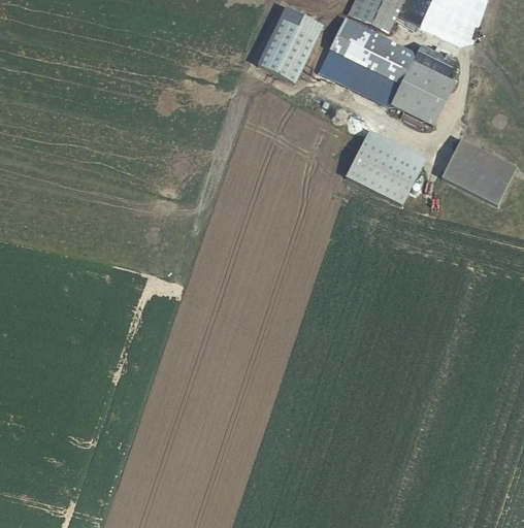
[(357,0),(354,7),(391,27),(404,0),(357,0)]
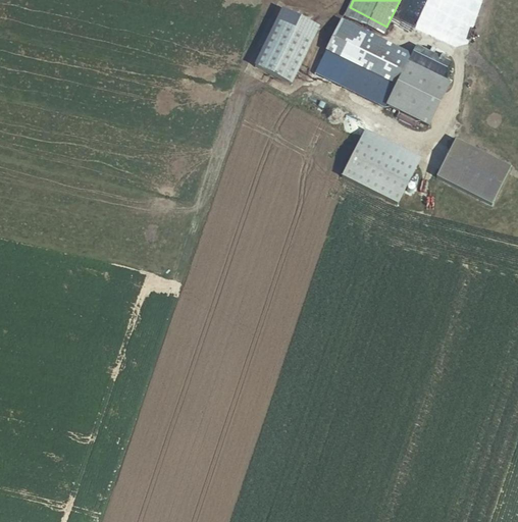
[(282,5),(255,61),(293,81),(320,23),(282,5)]
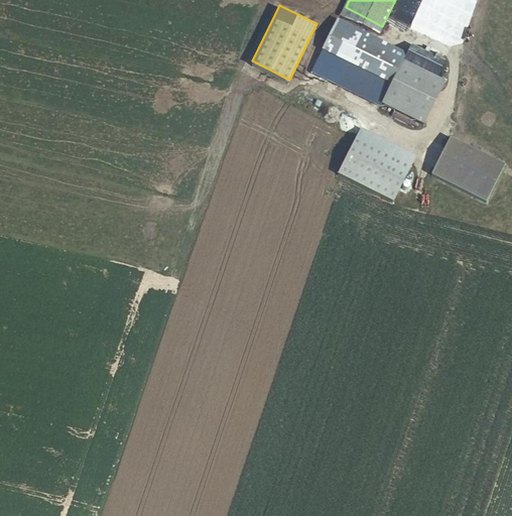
[(401,57),(405,50),(338,15),(334,23),(401,57)]
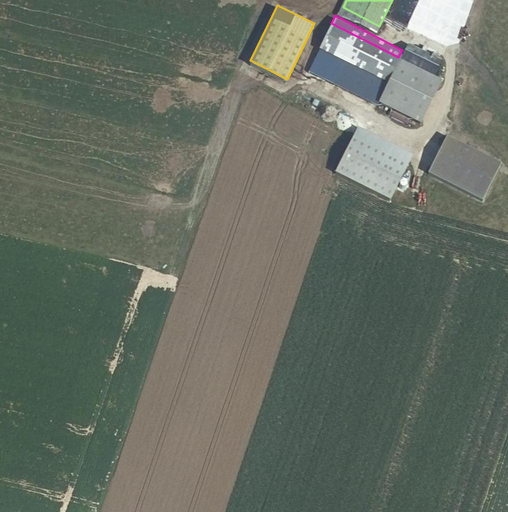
[(319,46),(386,81),(398,57),(331,23),(319,46)]
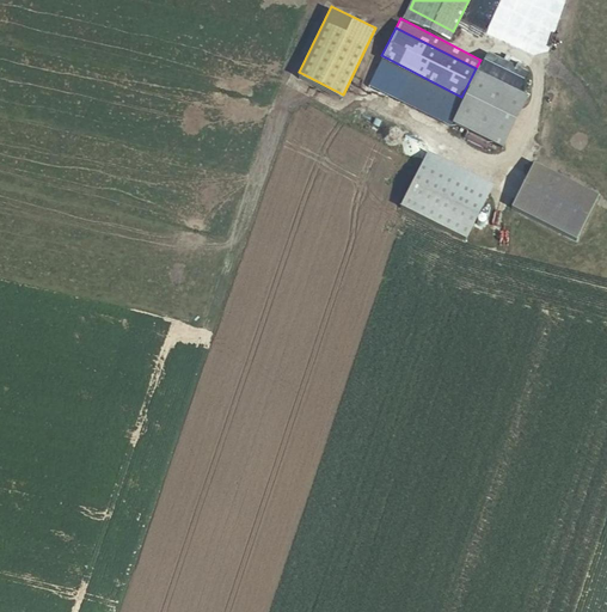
[(515,90),(522,74),(483,54),(480,60),(476,68),(515,90)]
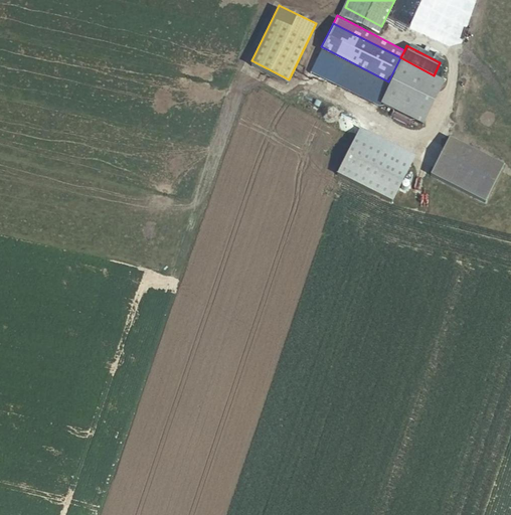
[(378,101),(388,81),(321,46),(310,67),(377,103),(378,101)]
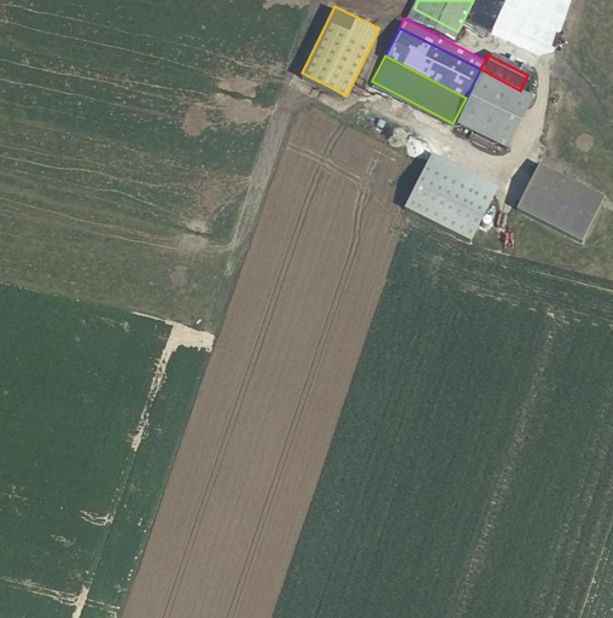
[(454,121),(503,146),(530,95),(520,91),(480,69),(466,98),(454,121)]
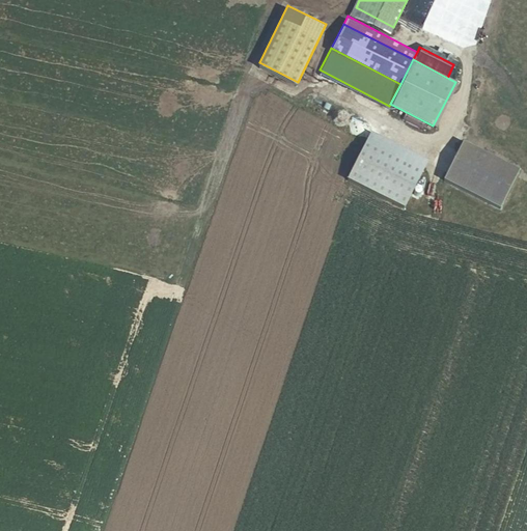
[(433,160),(377,132),(353,178),(408,207),(433,160)]
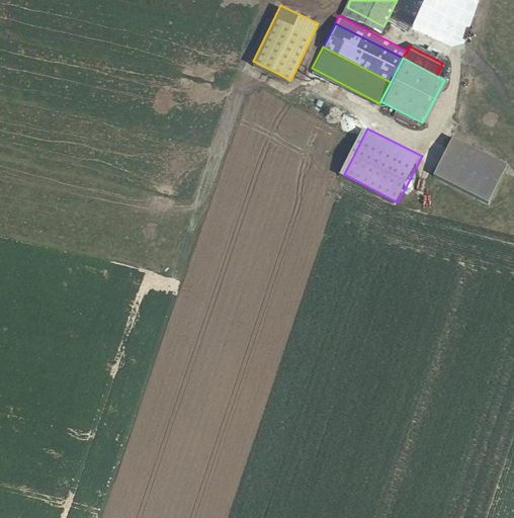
[(455,143),(437,178),(491,205),(509,169),(455,143)]
